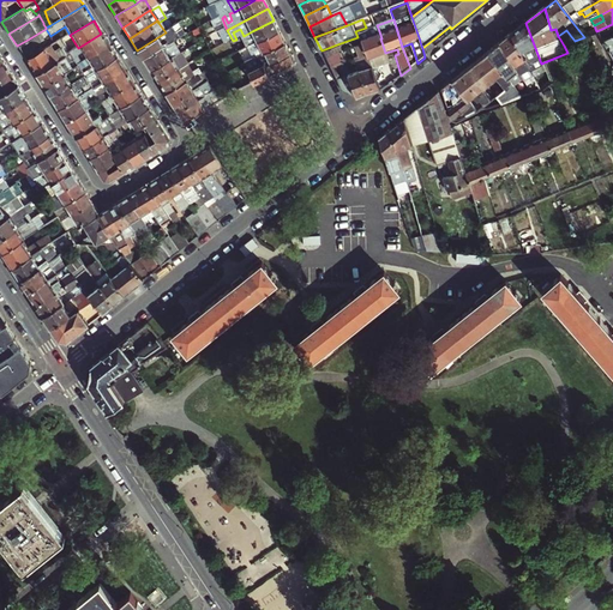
[(253,37),(257,44),(278,34),(274,20),(252,31),(244,36),(236,40),(233,41),(234,44),(240,41),(241,43),(253,37)]
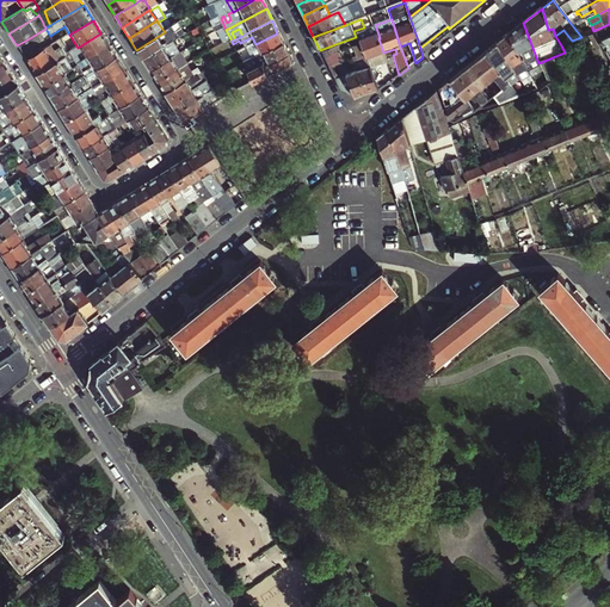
[(509,35),(530,75),(534,81),(537,80),(534,72),(541,68),(538,63),(523,23),(509,35)]
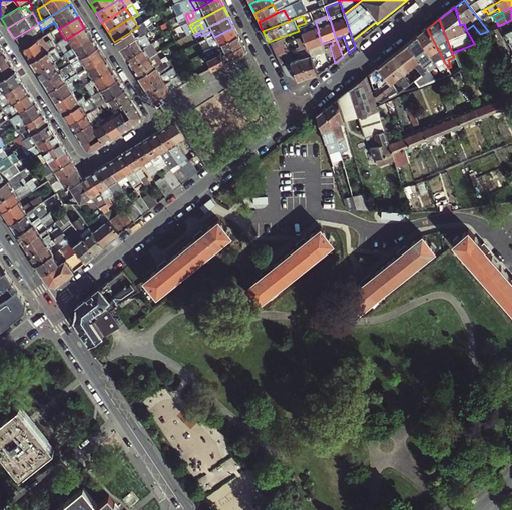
[(304,38),(308,49),(322,44),(318,32),(319,32),(316,23),(307,27),(310,35),(304,37),(304,38)]
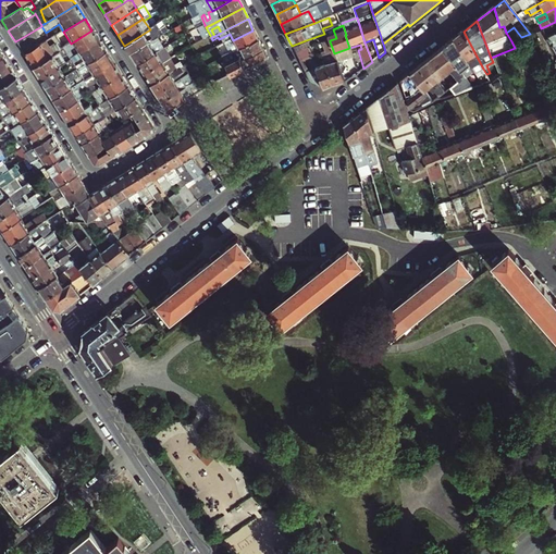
[(150,29),(124,46),(131,56),(157,39),(157,41),(164,37),(163,36),(169,33),(165,27),(160,31),(157,26),(150,31),(150,29)]
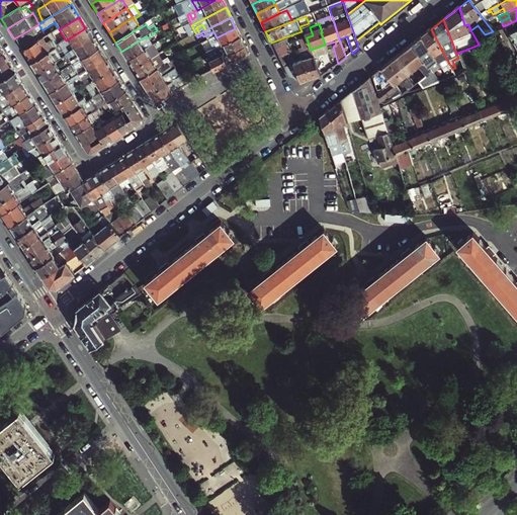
[(92,38),(85,28),(66,40),(60,45),(58,46),(59,47),(62,53),(65,56),(68,54),(73,51),(92,38)]
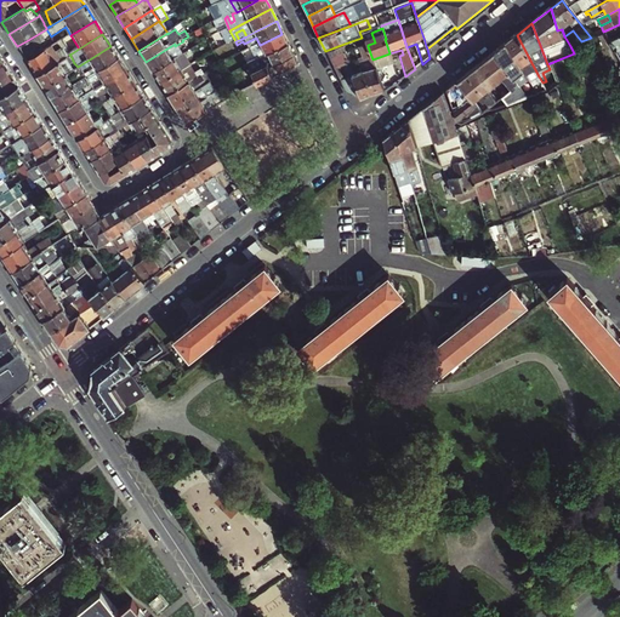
[(268,56),(288,46),(282,34),(260,45),(251,49),(255,56),(263,52),(266,57),(268,56)]
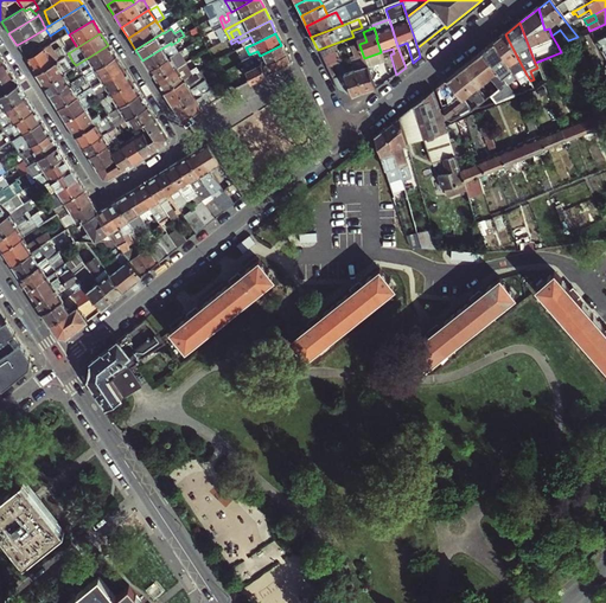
[(493,44),(516,78),(521,85),(524,83),(522,77),(527,75),(505,34),(493,44)]
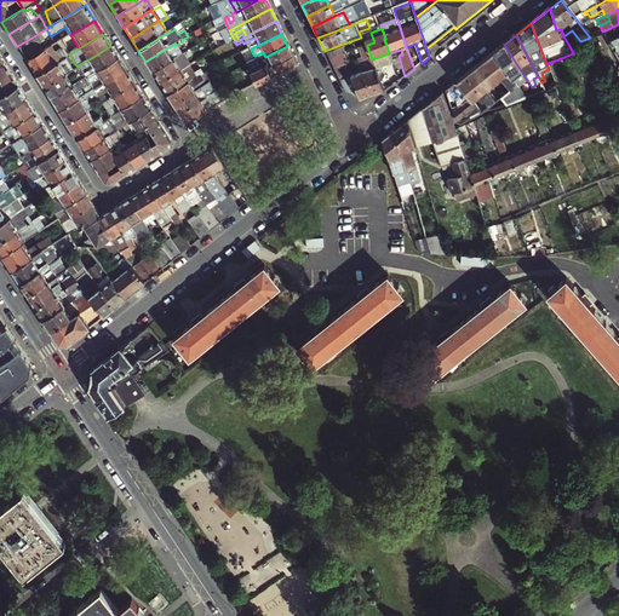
[(27,63),(38,56),(28,40),(17,46),(27,63)]
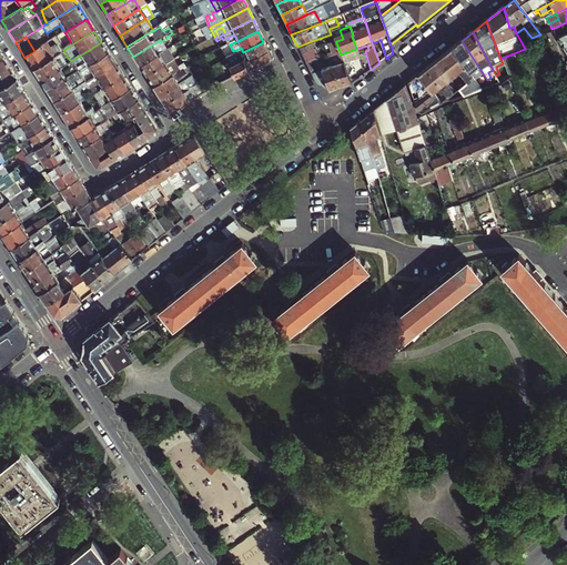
[(160,40),(133,57),(140,68),(166,50),(160,42),(160,40)]
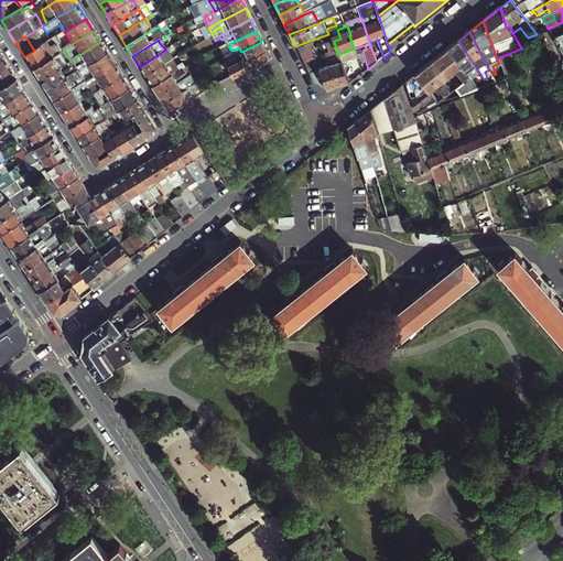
[(553,41),(559,51),(562,50),(555,40),(553,41)]
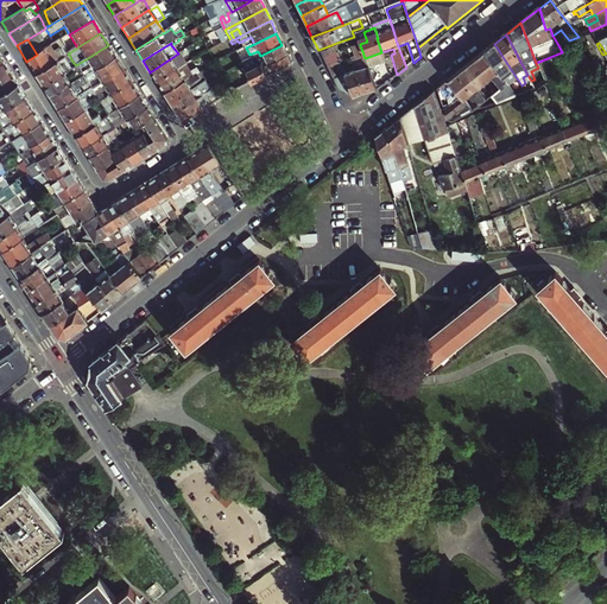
[(334,44),(318,50),(322,58),(336,53),(337,53),(334,44)]
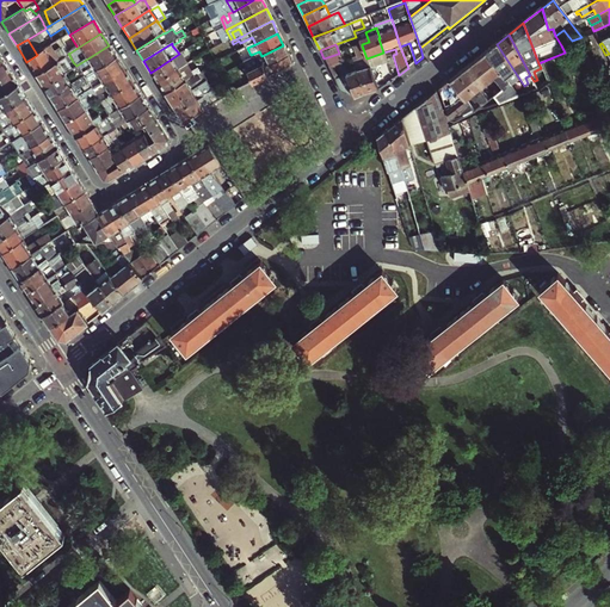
[(511,85),(519,79),(497,44),(485,54),(511,85)]
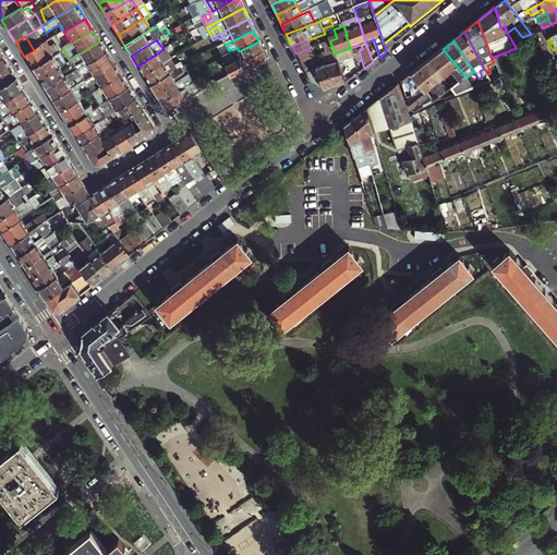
[(86,67),(107,53),(99,41),(79,55),(81,57),(86,67)]
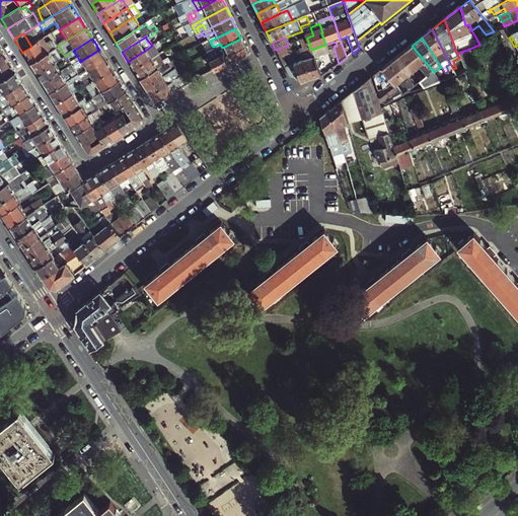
[(223,56),(224,59),(245,48),(240,39),(224,47),(227,52),(222,54),(221,52),(217,54),(219,58),(223,56)]
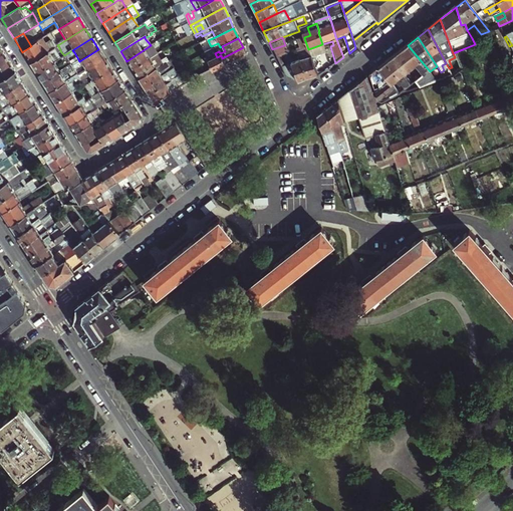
[(300,59),(307,79),(317,77),(308,49),(304,38),(298,40),(300,48),(301,51),(297,52),(300,59)]
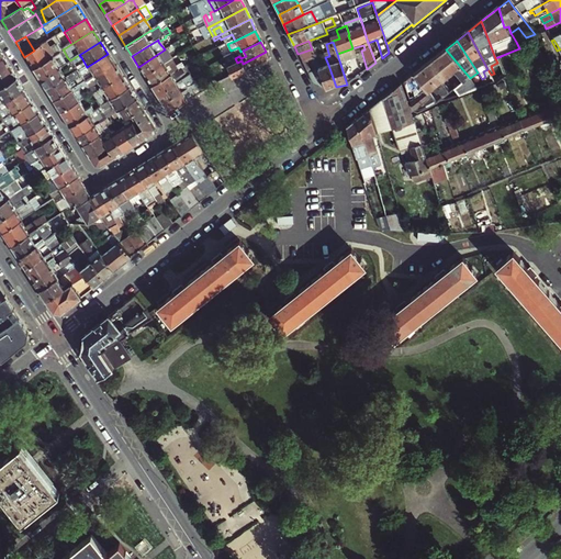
[(49,59),(41,46),(34,51),(24,57),(33,70),(49,59)]
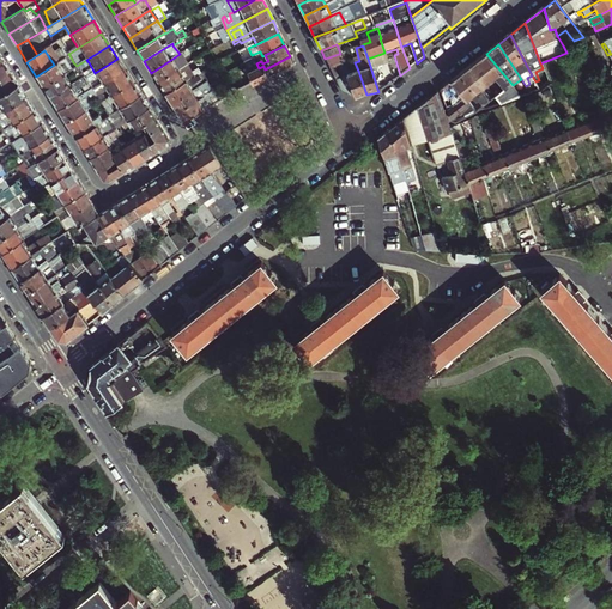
[(238,53),(244,65),(249,62),(243,52),(238,53)]
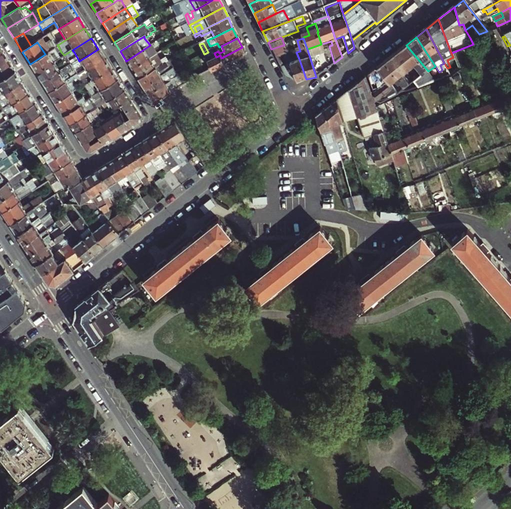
[(150,45),(126,61),(132,70),(156,55),(151,47),(150,45)]
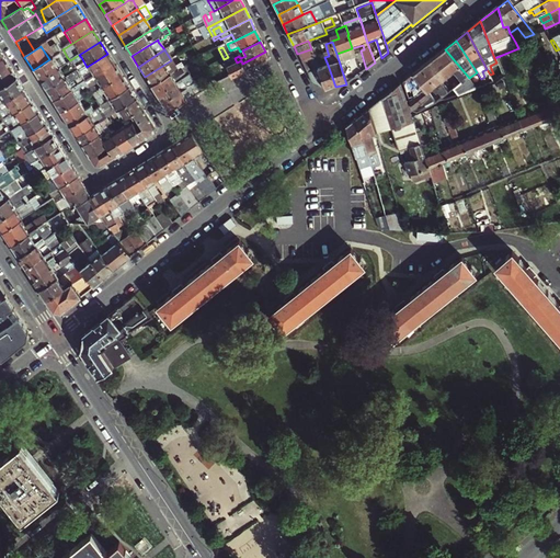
[(313,57),(310,49),(297,54),(301,61),(313,57)]
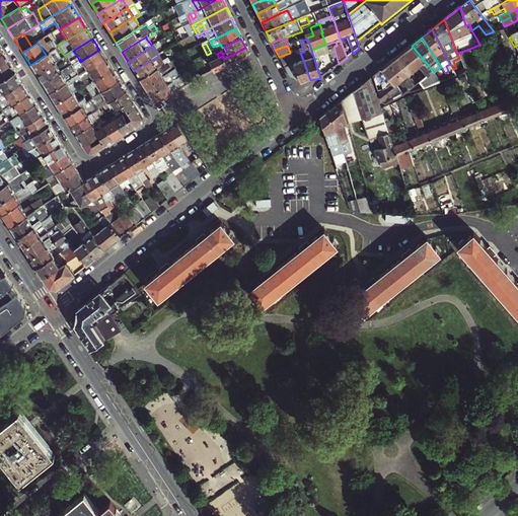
[(412,46),(382,69),(403,96),(411,90),(434,72),(412,46)]
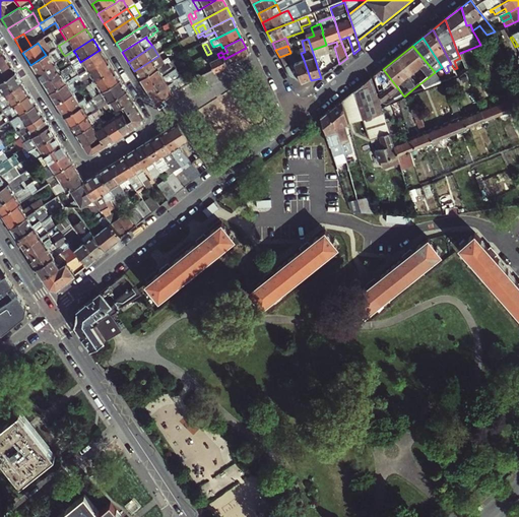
[(59,47),(57,48),(46,55),(30,65),(37,75),(61,60),(58,55),(62,53),(59,47)]
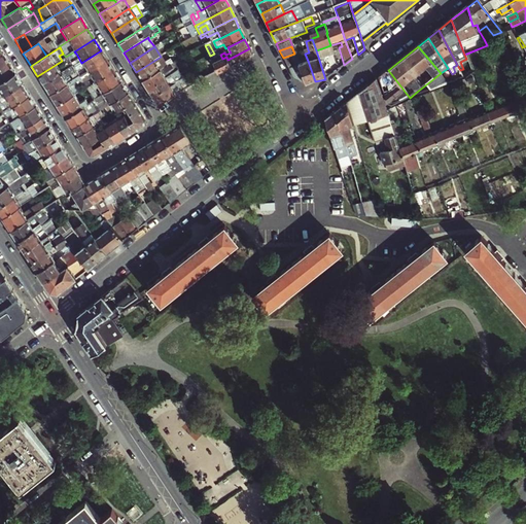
[(228,60),(232,68),(250,59),(252,56),(249,48),(228,60)]
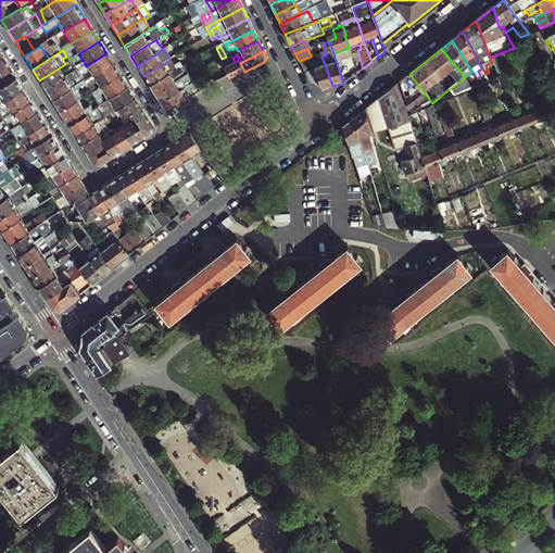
[(222,59),(230,77),(231,78),(244,72),(240,63),(239,60),(235,62),(232,58),(237,55),(235,52),(226,57),(222,59)]
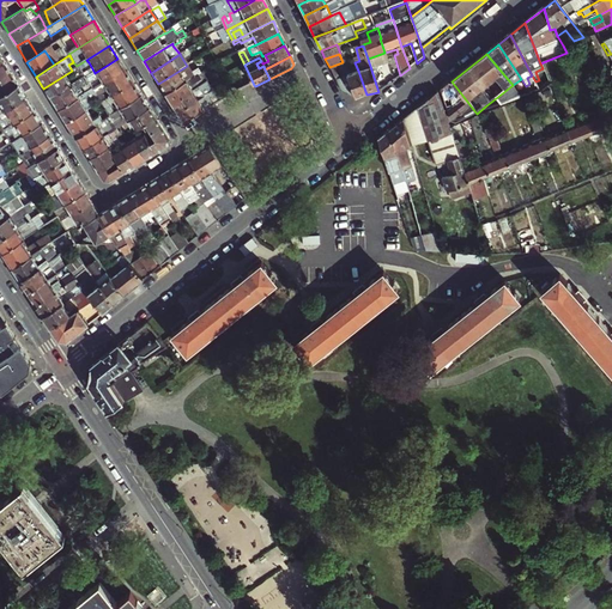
[(125,72),(117,59),(95,73),(85,79),(88,84),(89,85),(98,79),(103,86),(125,72)]
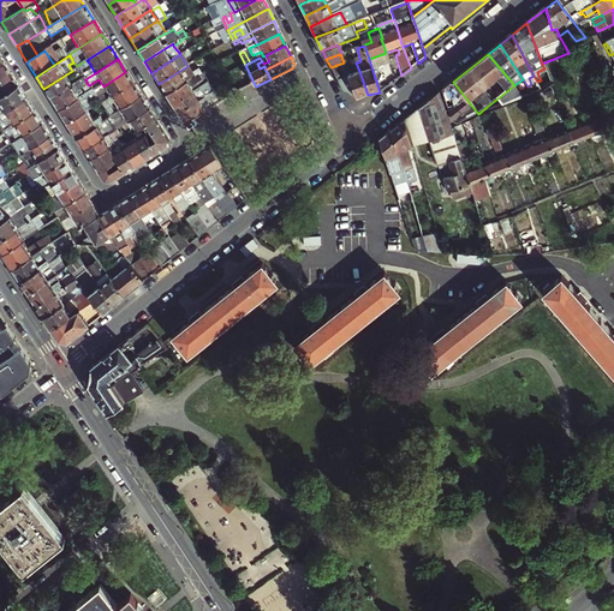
[(0,82),(11,76),(4,65),(0,66),(0,82)]
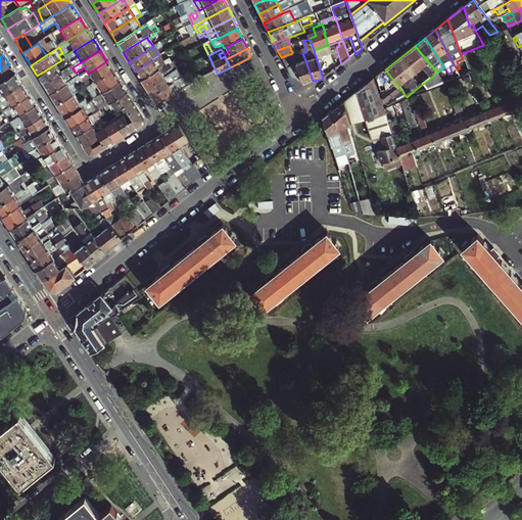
[(159,56),(135,72),(141,82),(165,65),(159,56)]
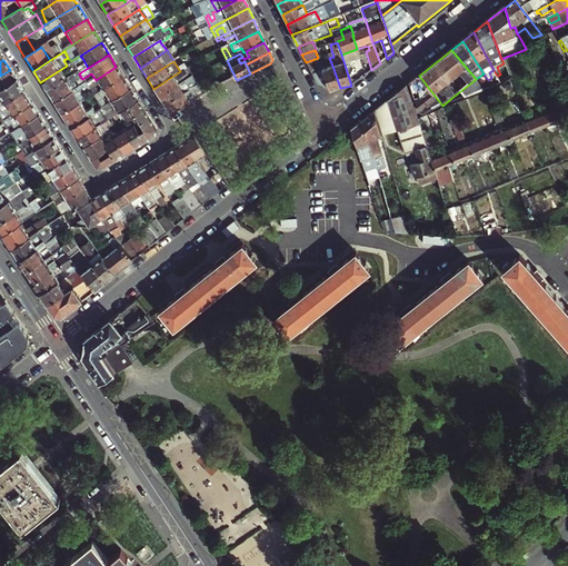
[(71,62),(67,66),(40,82),(47,92),(66,81),(62,76),(67,73),(75,68),(71,62)]
